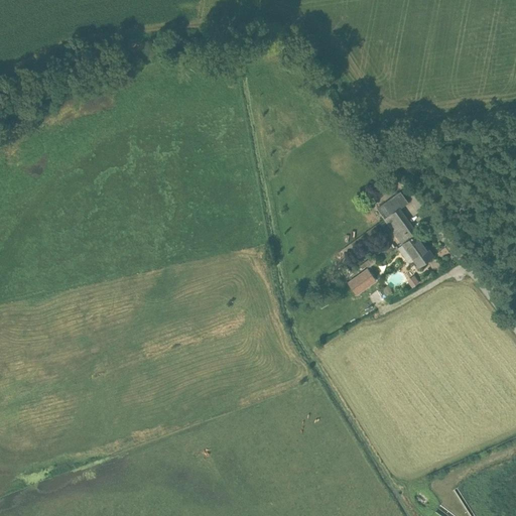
[(494,107),(478,108),(479,120),(495,119),(494,107)]
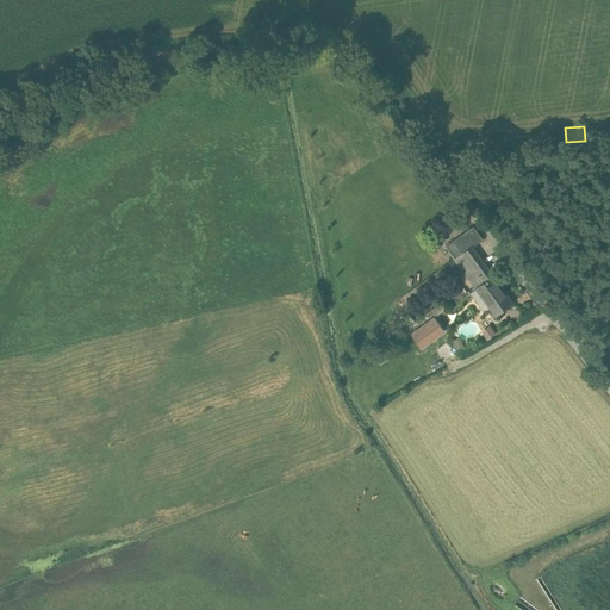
[(446,247),(454,259),(472,246),(473,247),(483,240),(473,226),(446,247)]
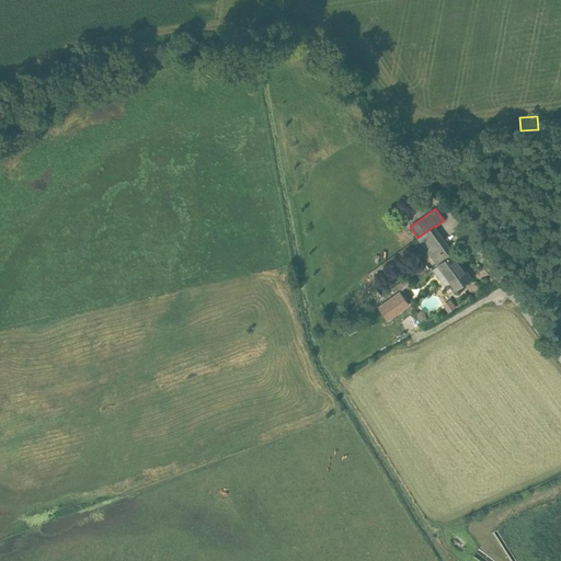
[(434,226),(418,238),(423,245),(437,265),(454,253),(435,227),(434,226)]
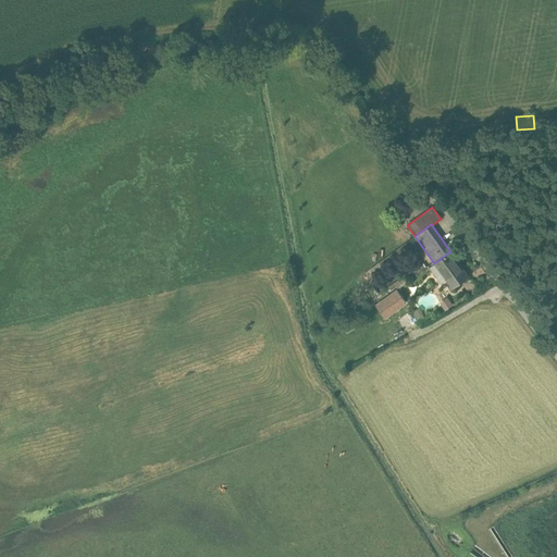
[(381,236),(371,243),(378,252),(387,246),(381,236)]
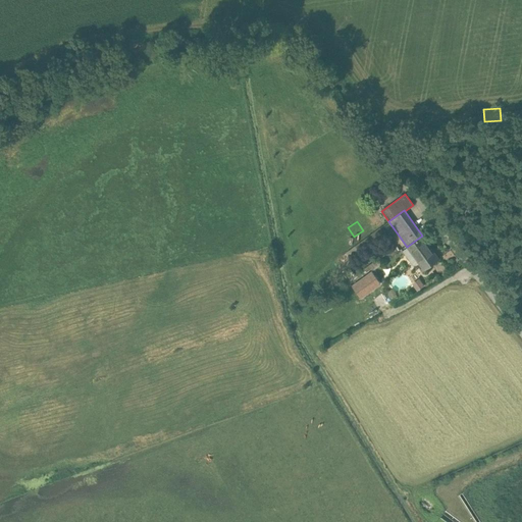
[(422,236),(407,247),(424,270),(439,259),(422,236)]
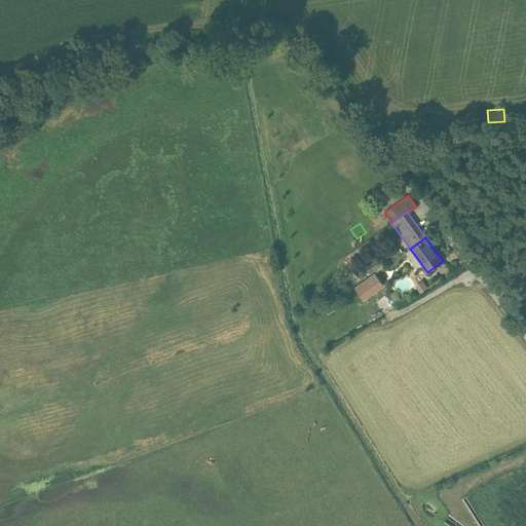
[(374,273),(353,288),(362,299),(382,285),(374,273)]
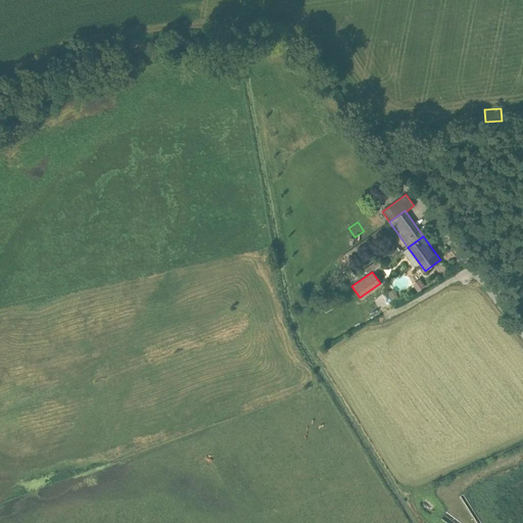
[(420,291),(427,285),(422,278),(415,283),(420,291)]
